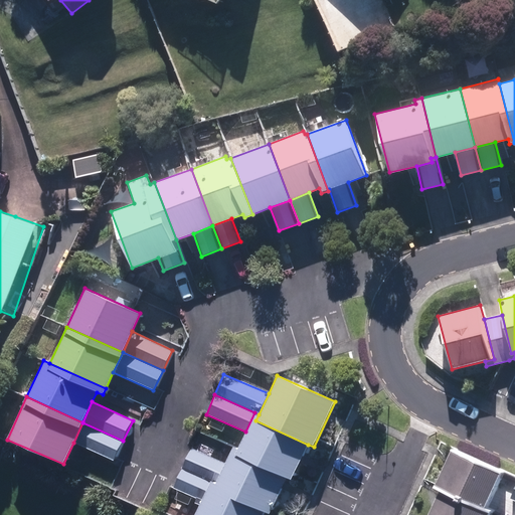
[(245,432),(237,450),(293,476),(308,445),(255,420),(259,414),(254,412),(245,432)]
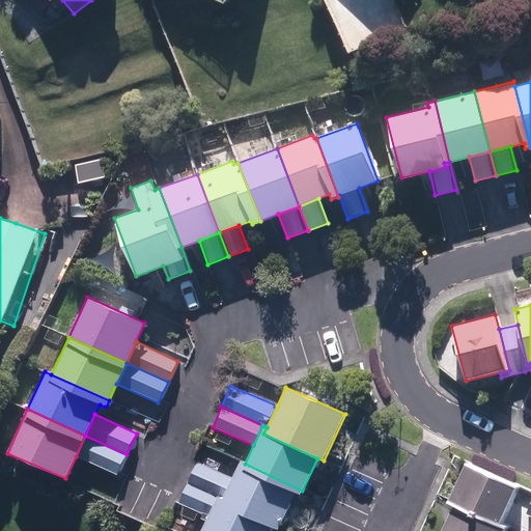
[(76,456),(116,475),(127,454),(85,436),(76,456)]
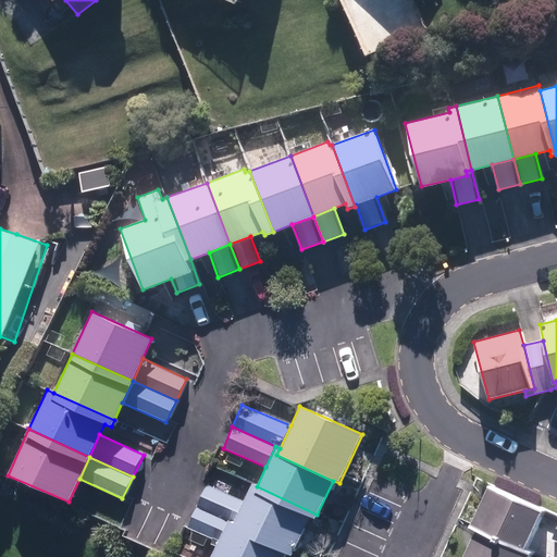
[(233,523),(294,552),(310,517),(314,519),(317,515),(257,486),(251,484),(243,502),(233,523)]
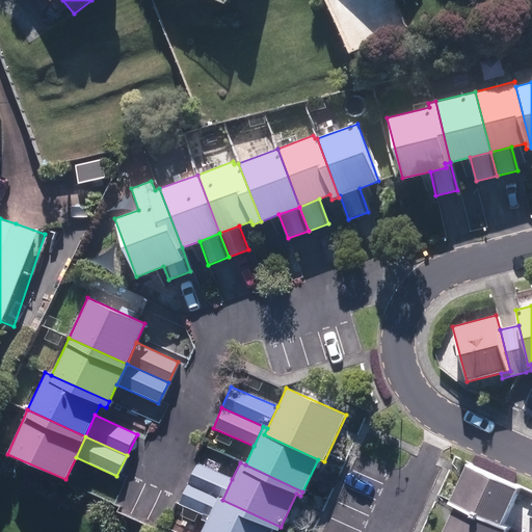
[(198,463),(188,484),(217,498),(222,500),(232,479),(198,463)]
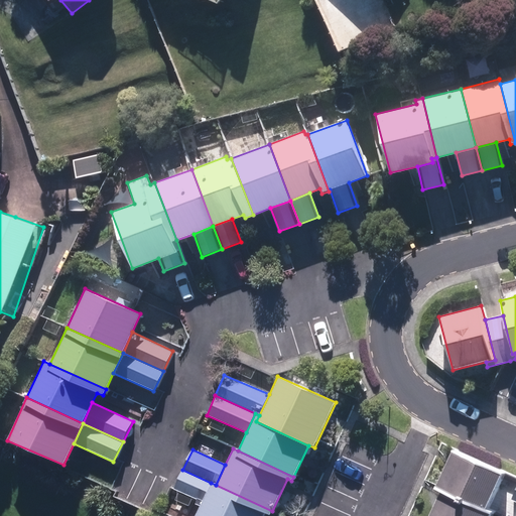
[(503,476),(453,453),(435,490),(438,492),(486,513),(503,476)]
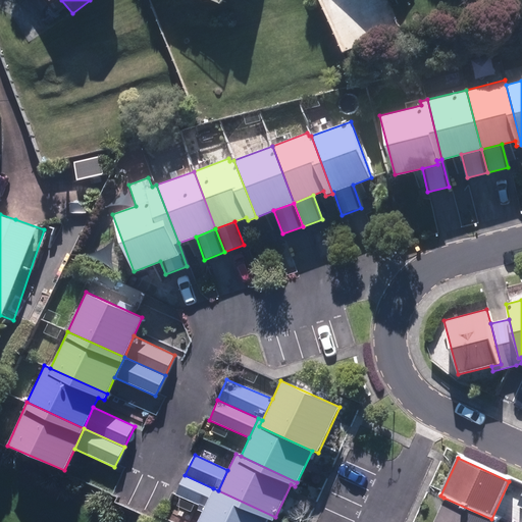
[(205,507),(213,488),(185,475),(176,494),(205,507)]
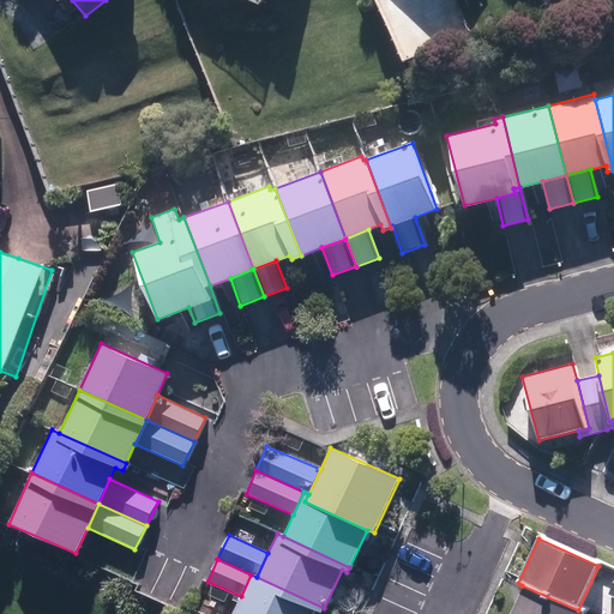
[(232,613),(313,613),(315,611),(321,613),(324,608),(257,577),(251,575),(241,596),(232,613)]
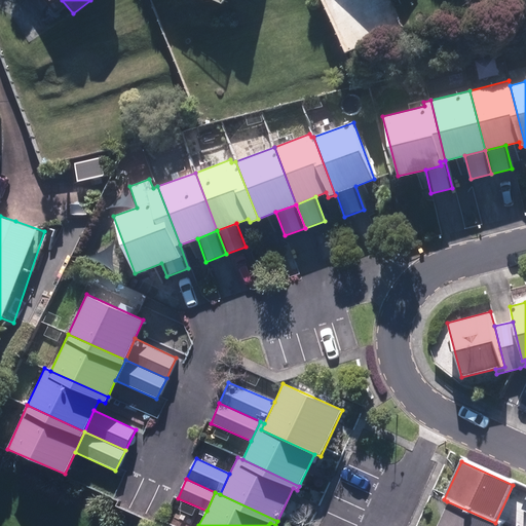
[(498,525),(500,524),(495,523),(447,501),(436,525),(498,525)]
